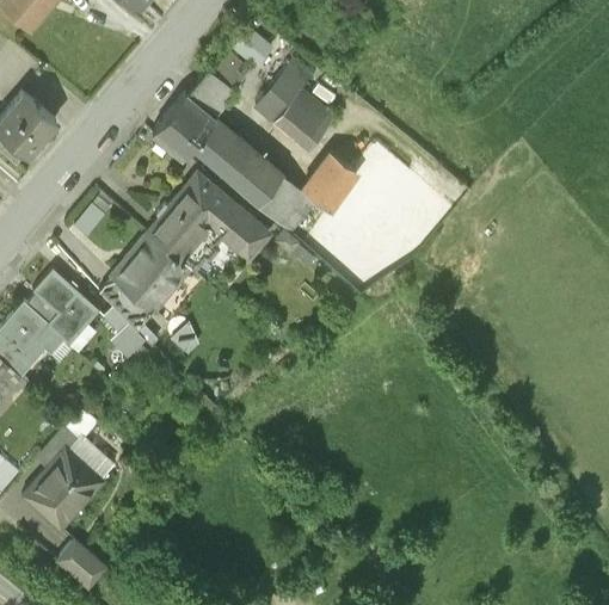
[(55,0),(0,0),(0,6),(30,31),(55,0)]
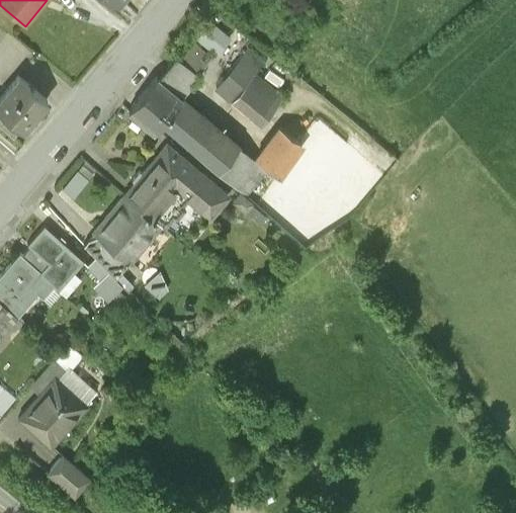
[(202,36),(215,48),(238,22),(226,11),(202,36)]
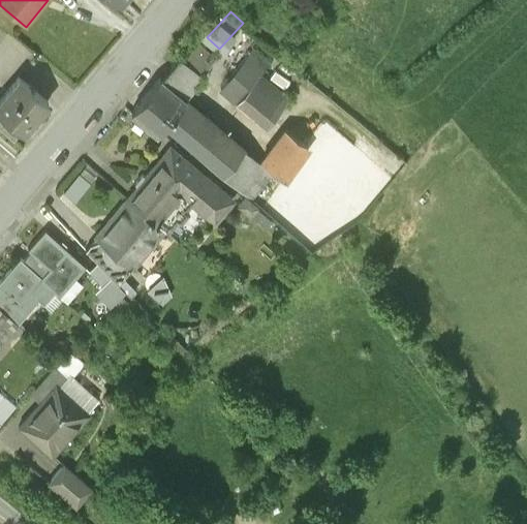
[(181,61),(204,80),(217,64),(194,45),(181,61)]
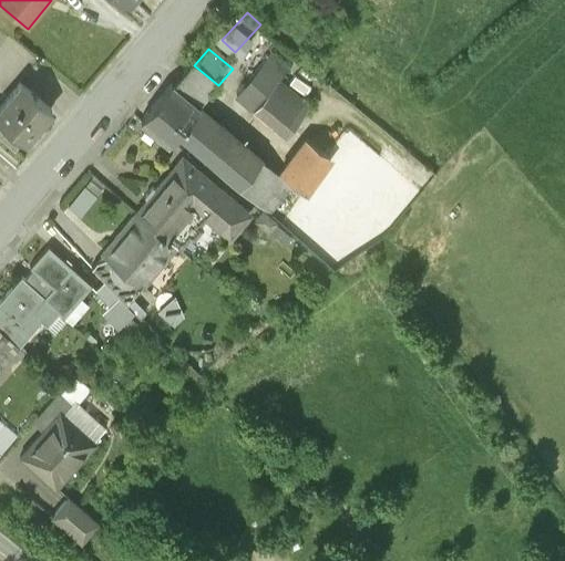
[(173,89),(197,108),(218,85),(194,65),(173,89)]
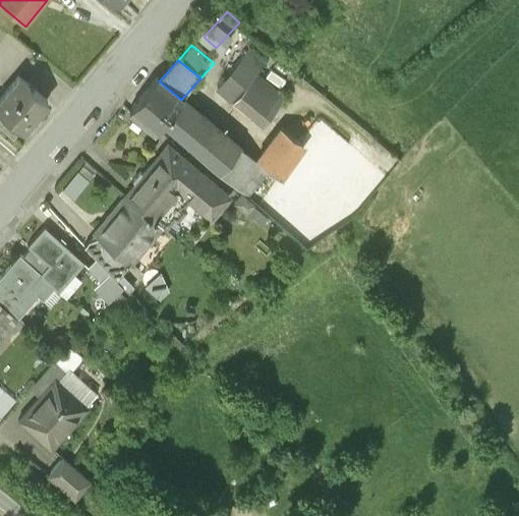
[(286,99),(241,62),(219,91),(264,127),(286,99)]
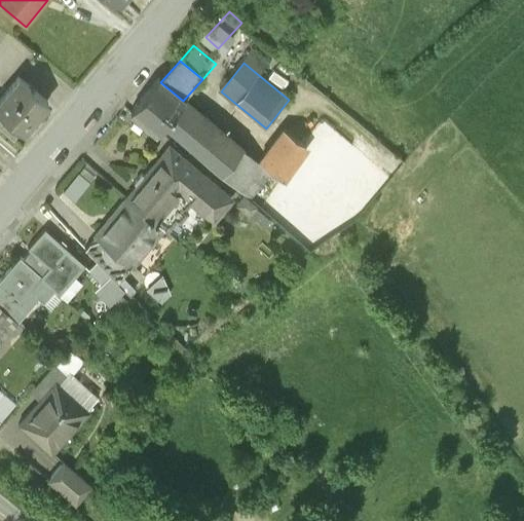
[(0,104),(0,131),(14,143),(23,134),(47,106),(20,81),(0,104)]
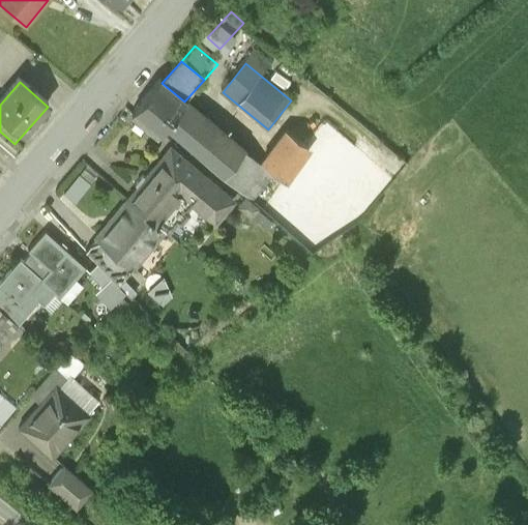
[(184,145),(206,119),(184,101),(162,83),(133,115),(158,136),(166,128),(184,145)]
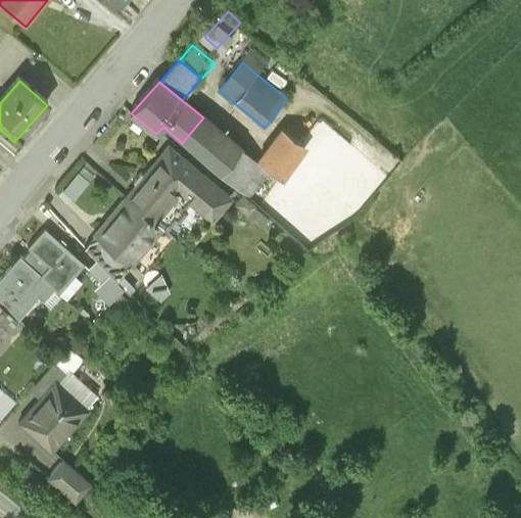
[(182,143),(221,176),(242,150),(203,118),(182,143)]
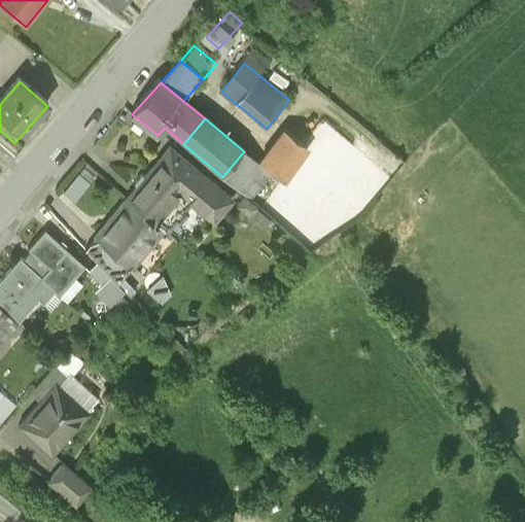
[(260,165),(239,192),(249,200),(271,173),(282,182),(307,149),(287,133),(260,165)]
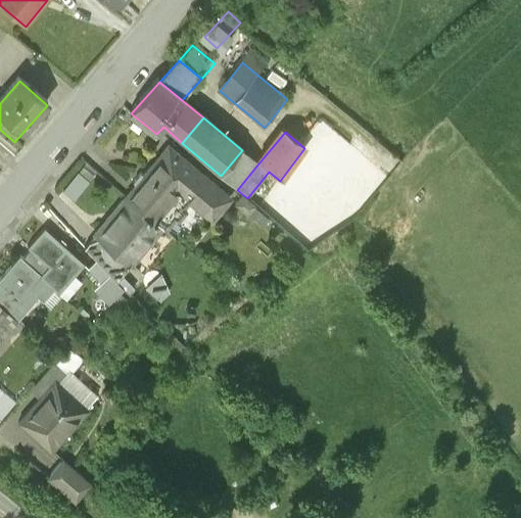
[(183,161),(170,150),(146,178),(140,178),(136,184),(137,189),(135,191),(138,193),(131,202),(162,229),(166,231),(174,221),(179,221),(185,214),(183,209),(189,202),(212,223),(230,200),(210,185),(207,189),(179,166),(183,161)]
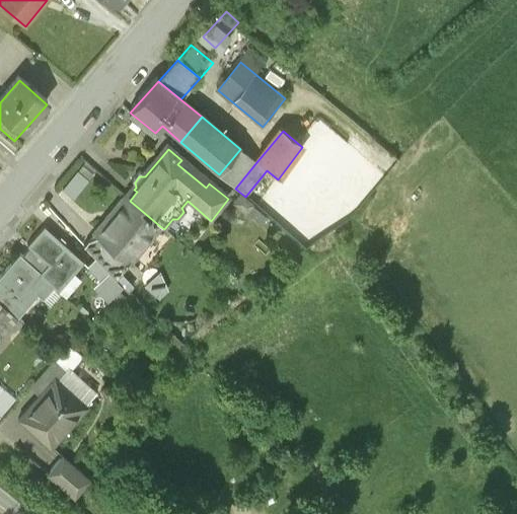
[(240,149),(219,174),(235,189),(256,162),(240,149)]
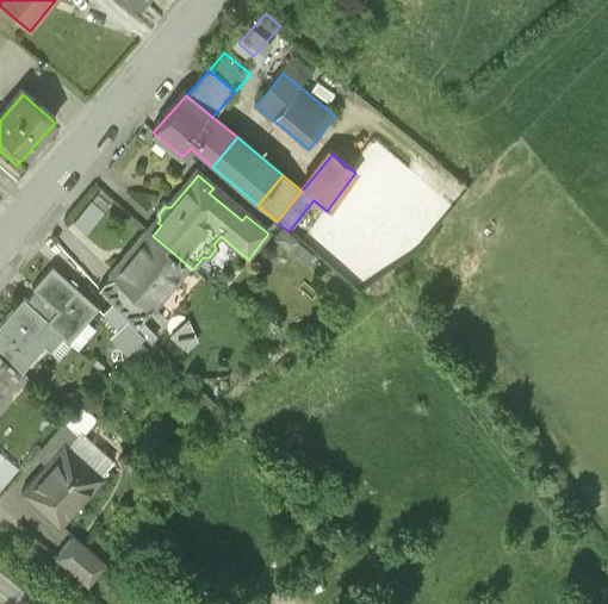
[(104,192),(81,223),(95,232),(117,201),(104,192)]
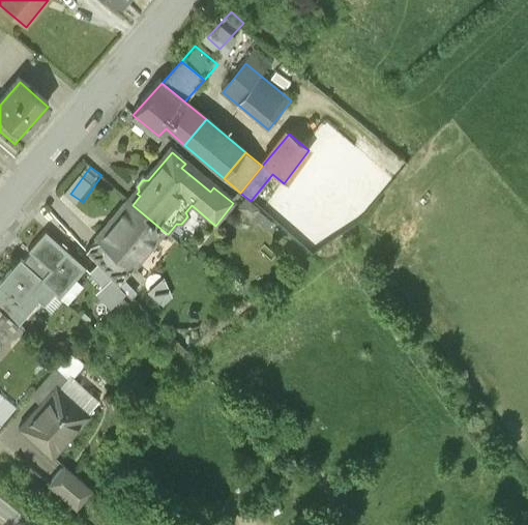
[(165,232),(133,205),(130,203),(117,219),(120,220),(101,241),(99,239),(98,240),(133,269),(134,268),(132,266),(150,244),(152,246),(165,232)]
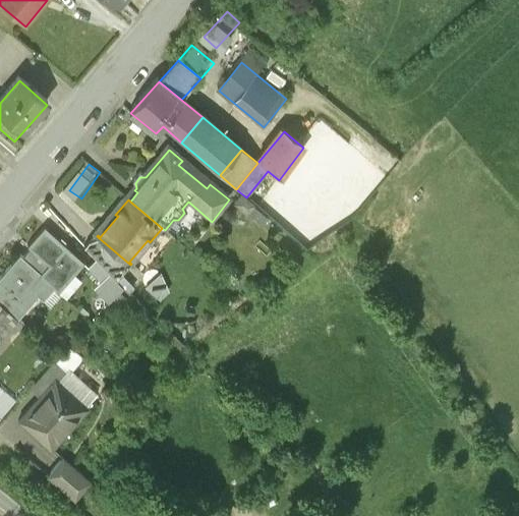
[(84,265),(46,230),(30,247),(33,250),(50,266),(41,277),(50,285),(59,293),(84,265)]
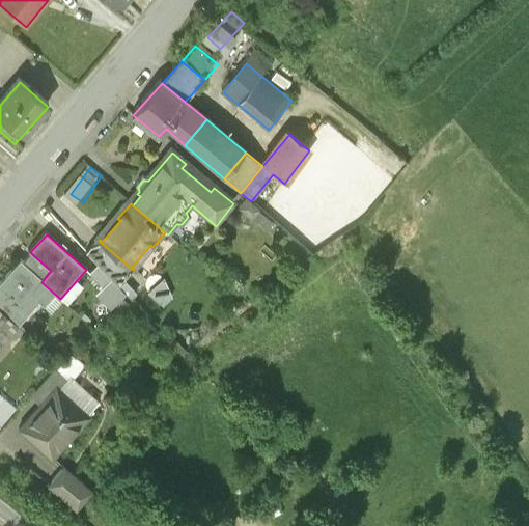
[(118,287),(133,270),(99,241),(87,254),(99,266),(113,281),(118,287)]
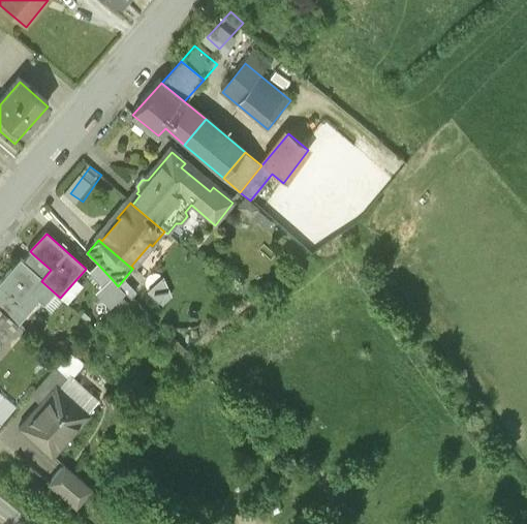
[(33,254),(24,265),(41,281),(51,270),(33,254)]
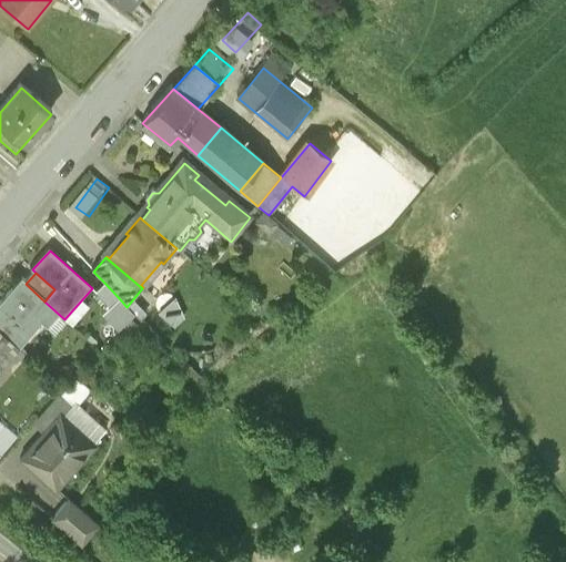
[(26,284),(22,282),(0,305),(0,331),(20,349),(54,310),(44,302),(26,284)]
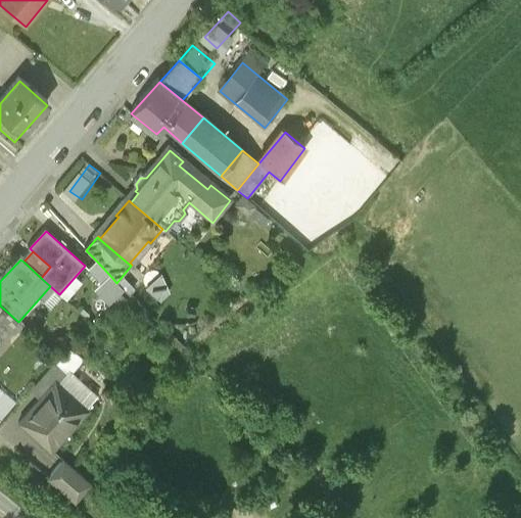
[(103,285),(111,277),(97,262),(88,270),(103,285)]
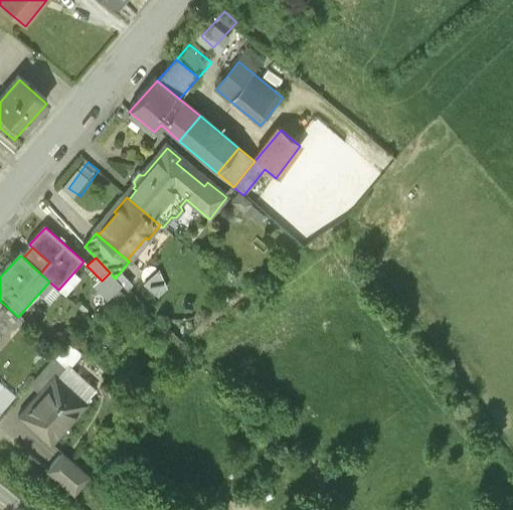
[(122,286),(115,279),(110,273),(102,281),(98,284),(111,298),(122,286)]
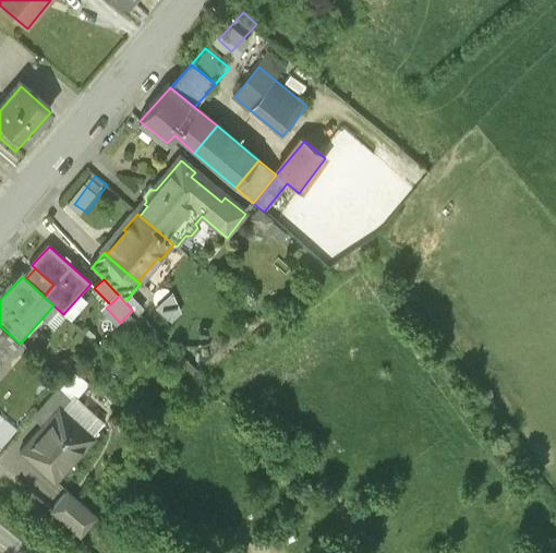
[(0,365),(20,344),(0,326),(0,365)]
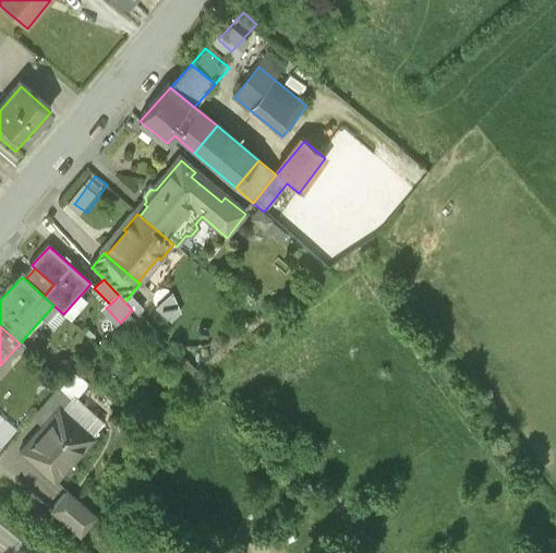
[(60,410),(60,411),(69,400),(59,392),(38,415),(48,423),(60,410)]
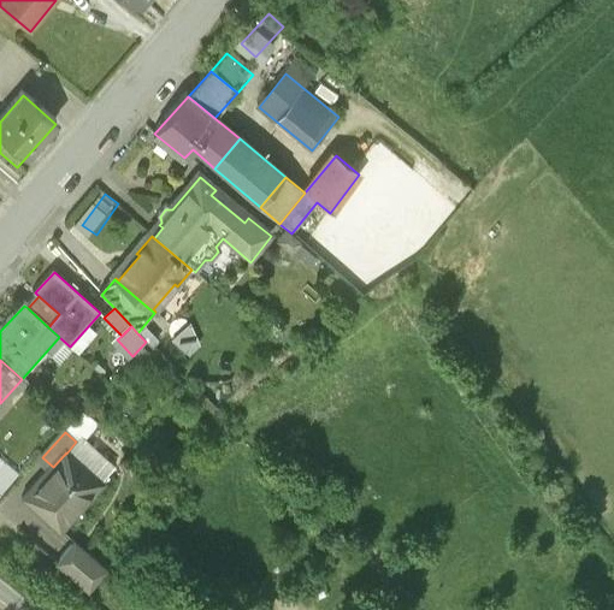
[(104,486),(66,454),(66,452),(53,467),(24,499),(62,533),(104,486)]
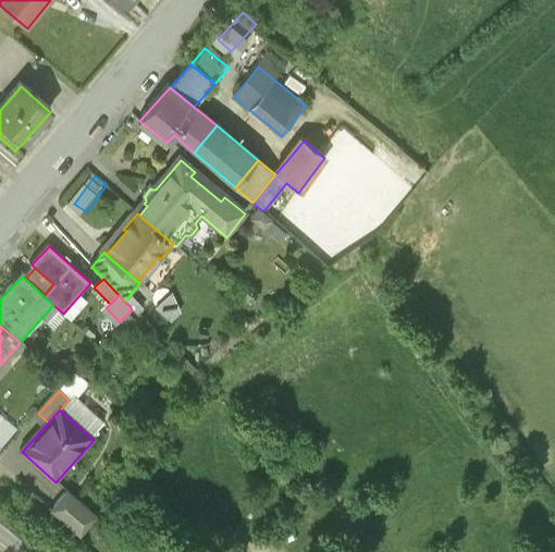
[(0,415),(0,449),(16,430),(0,415)]
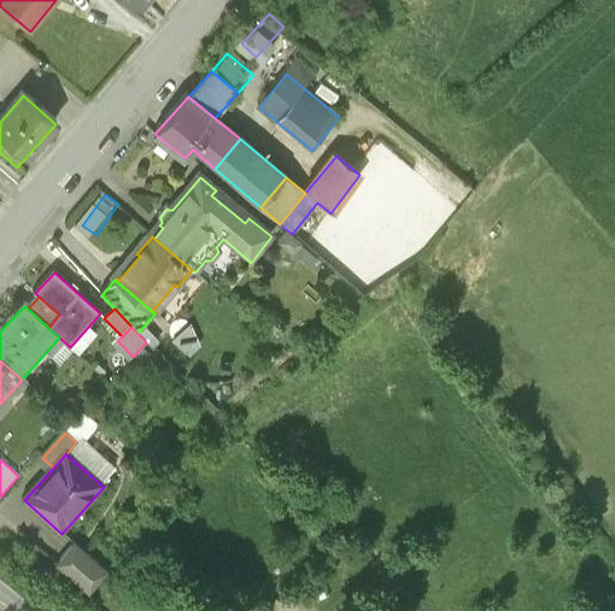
[(107,574),(74,544),(56,565),(89,594),(107,574)]
